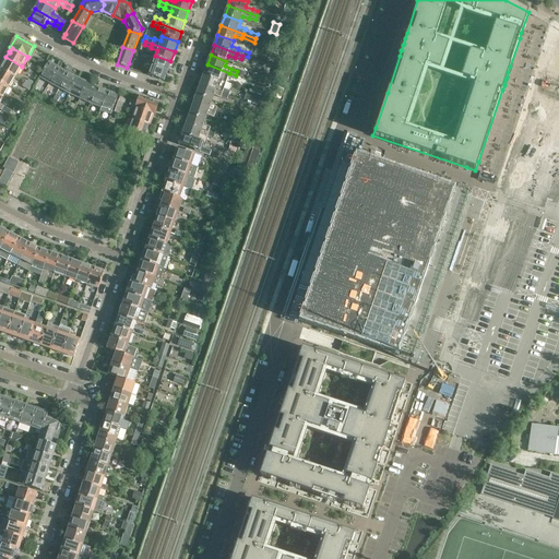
[(137,60),(145,63),(167,71),(170,61),(155,56),(154,60),(146,58),(146,59),(138,56),(137,60)]
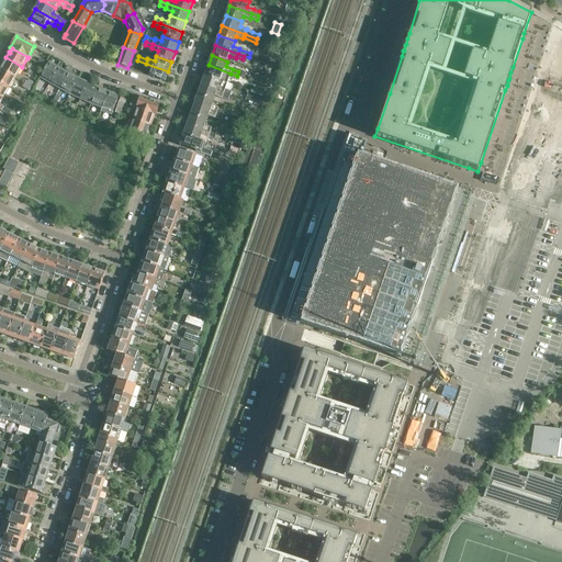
[(3,64),(0,68),(17,77),(18,75),(21,76),(24,69),(22,68),(22,67),(6,57),(2,64),(3,64)]
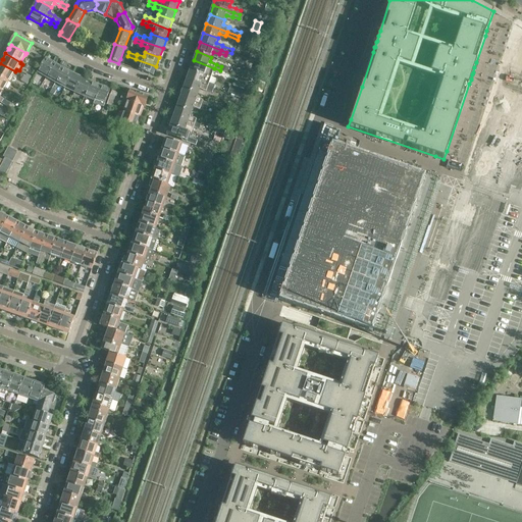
[(134,63),(141,65),(139,70),(153,75),(156,66),(136,59),(127,56),(126,60),(134,63)]
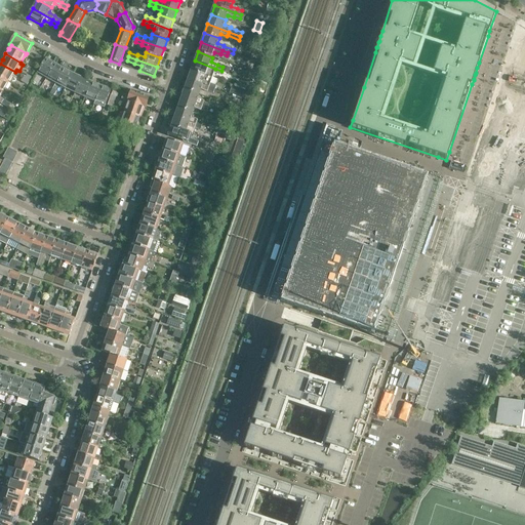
[(46,78),(54,64),(45,58),(37,73),(46,78)]
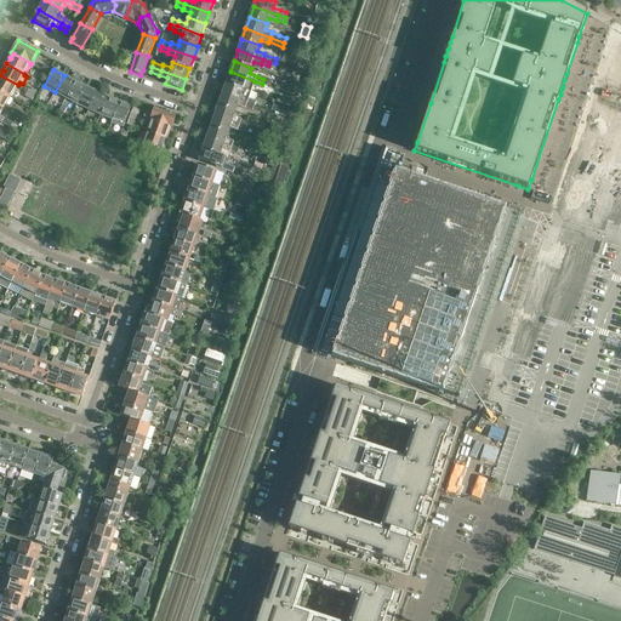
[(231,72),(226,84),(244,90),(251,92),(254,86),(261,89),(262,84),(255,81),(231,72)]
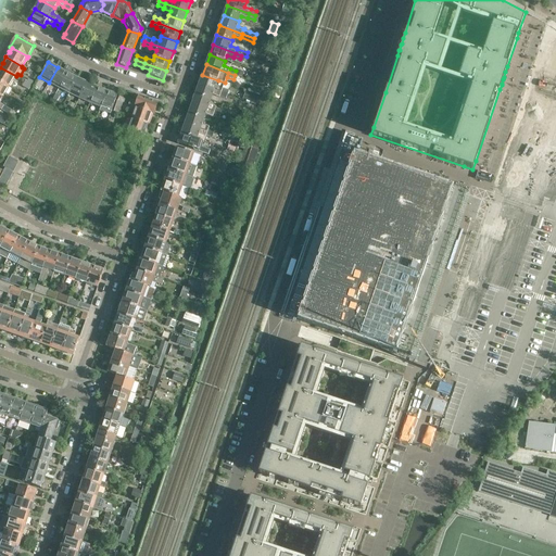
[(0,80),(10,87),(16,76),(0,67),(0,80)]
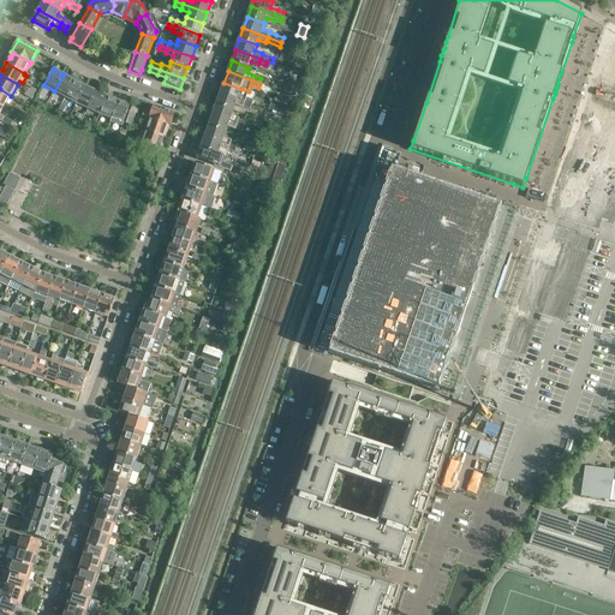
[(75,81),(64,75),(54,91),(65,97),(75,81)]
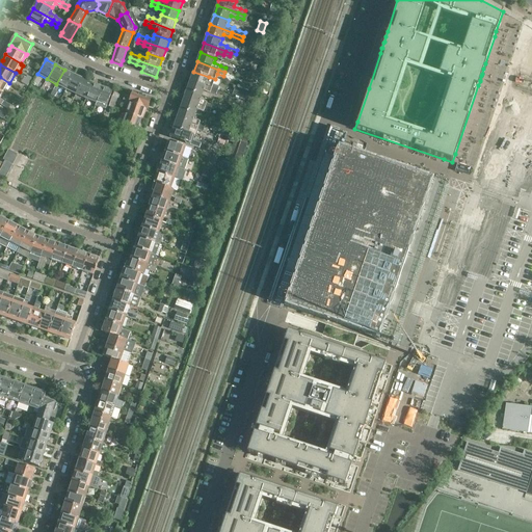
[(275,77),(277,70),(266,65),(264,73),(275,77)]
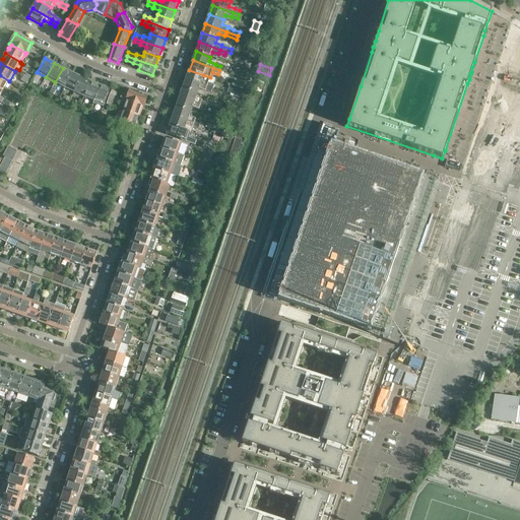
[(63,68),(55,82),(65,87),(72,72),(63,68)]
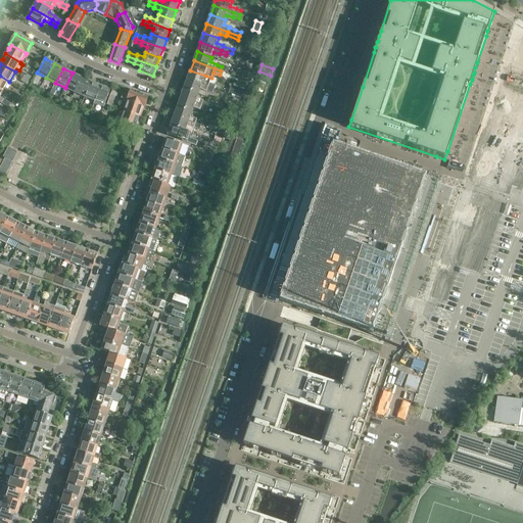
[(190,70),(187,80),(208,87),(214,89),(216,85),(209,83),(211,78),(205,76),(190,70)]
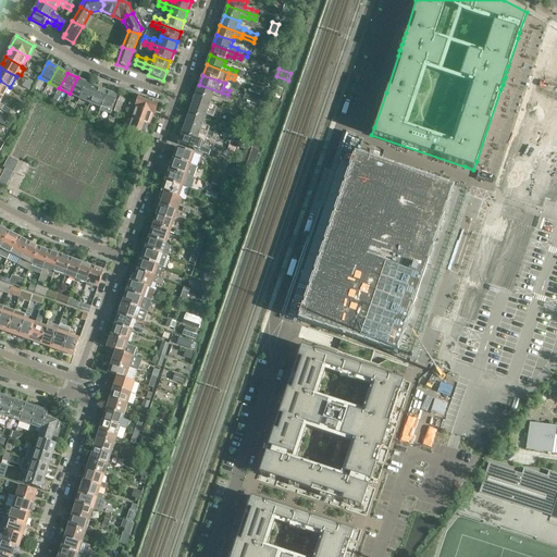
[(87,83),(77,77),(70,94),(79,99),(87,83)]
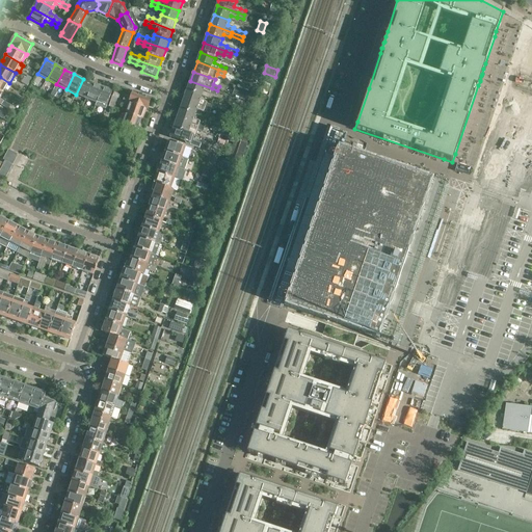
[(0,90),(3,94),(9,83),(0,77),(0,90)]
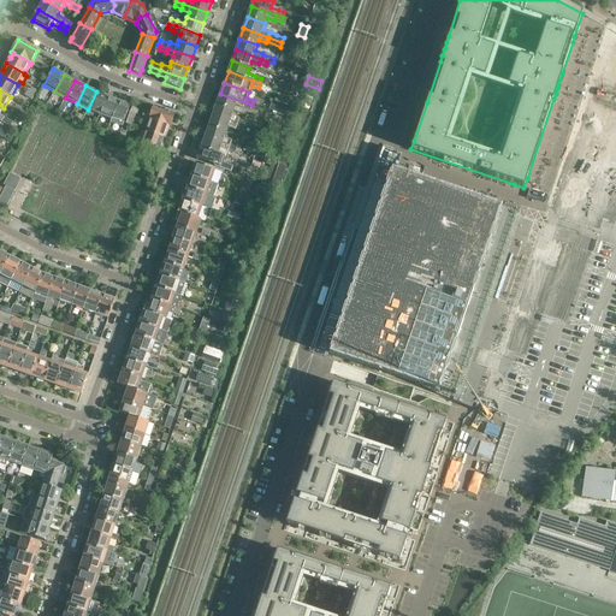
[(96,92),(88,110),(99,114),(107,96),(96,92)]
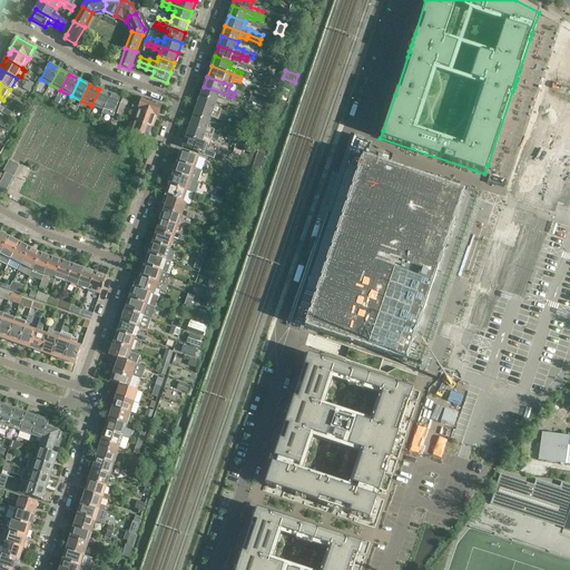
[(217,102),(218,97),(225,100),(225,99),(232,101),(233,97),(227,95),(204,87),(200,97),(217,102)]
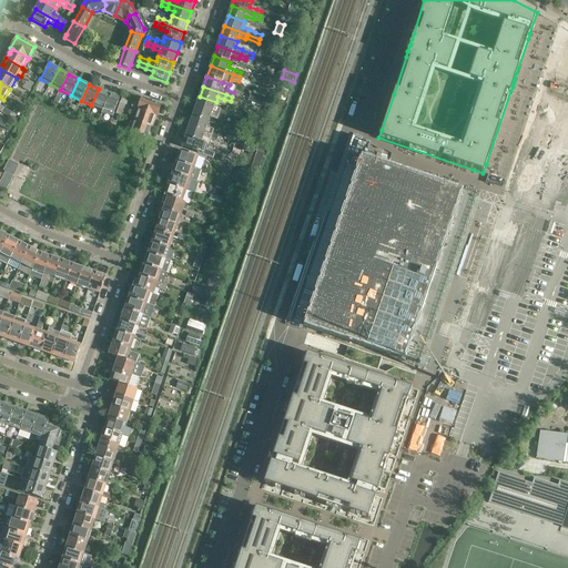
[(109,93),(99,89),(91,105),(102,110),(109,93)]
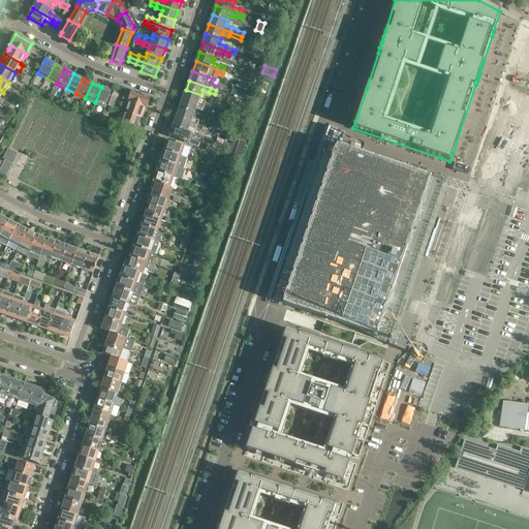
[(101,87),(95,102),(98,103),(102,105),(103,104),(106,105),(112,90),(101,87)]
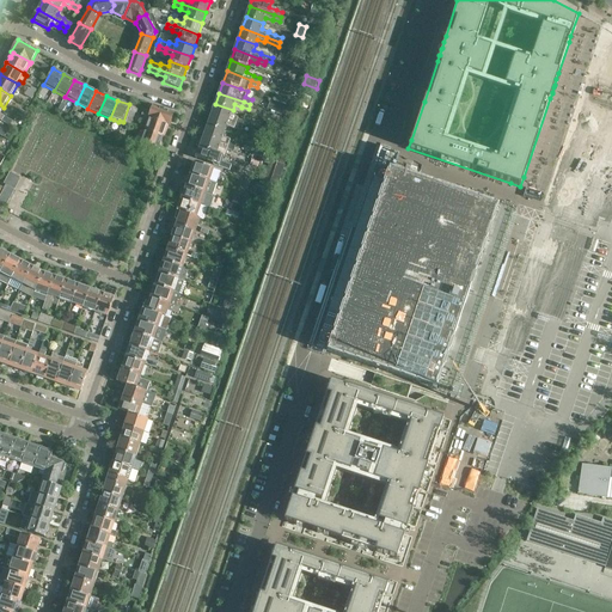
[(277,112),(281,103),(273,101),(269,110),(277,112)]
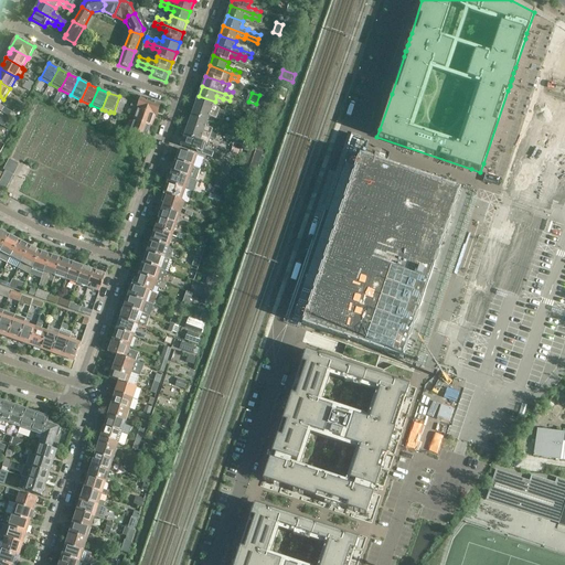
[(0,110),(9,116),(11,113),(0,105),(3,99),(0,96),(0,110)]
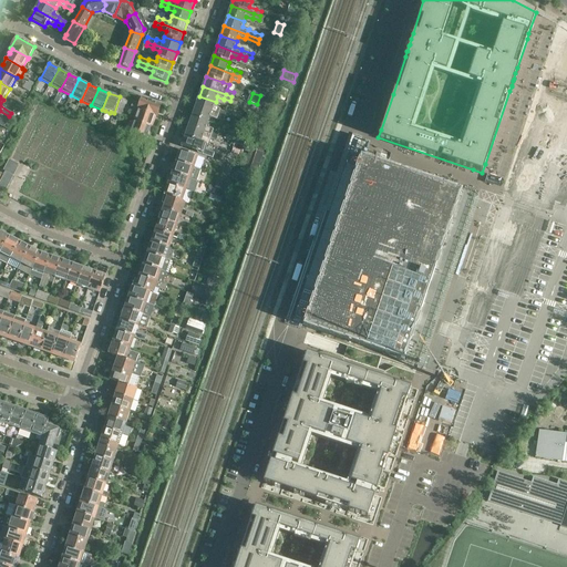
[(214,107),(216,102),(199,96),(196,106),(218,114),(225,116),(226,112),(220,110),(214,107)]
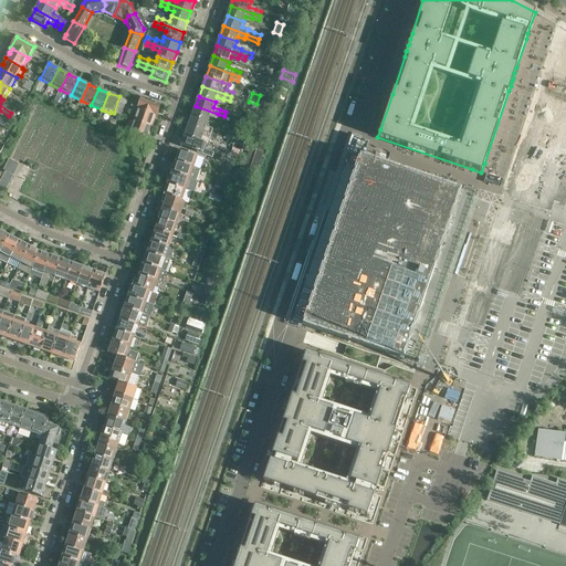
[(260,96),(258,104),(265,107),(269,100),(260,96)]
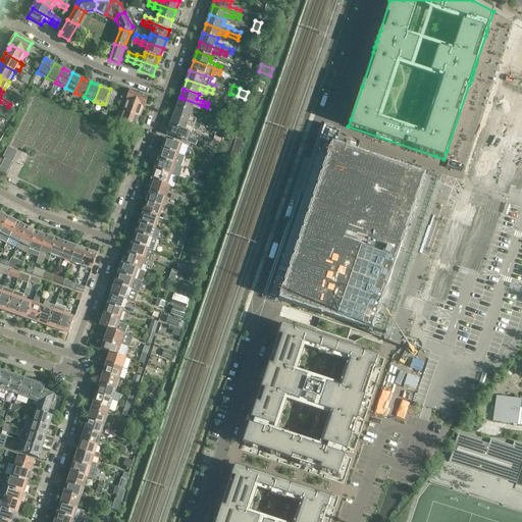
[(121,98),(126,100),(143,106),(145,107),(149,96),(131,90),(129,93),(127,96),(122,94),(121,98)]
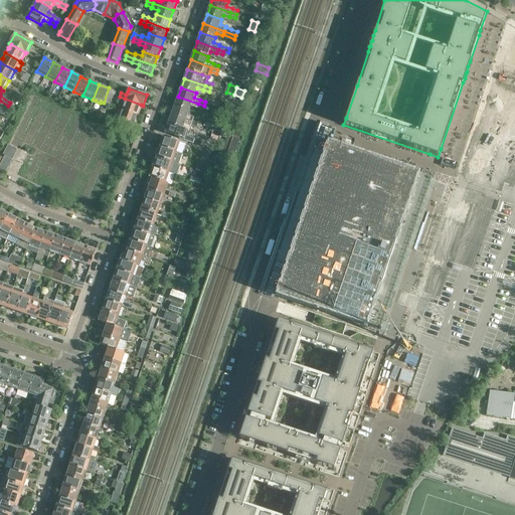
[(13,96),(19,100),(22,95),(16,91),(13,96)]
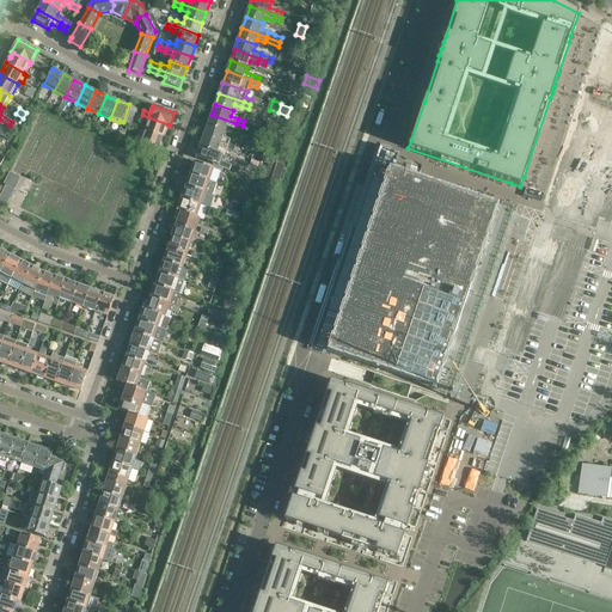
[(130,126),(135,112),(129,110),(124,123),(130,126)]
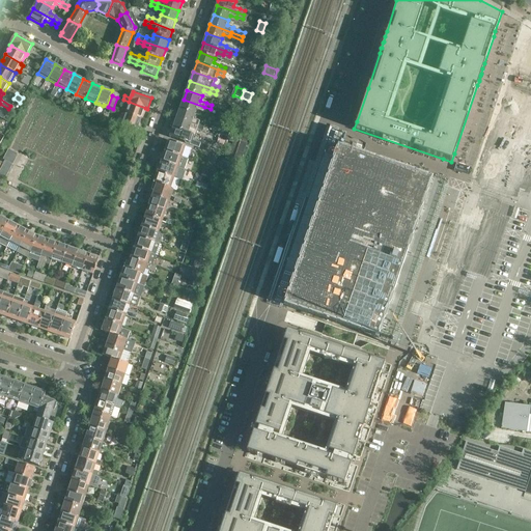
[(184,100),(180,109),(195,114),(197,109),(203,112),(203,111),(210,113),(211,109),(204,107),(184,100)]
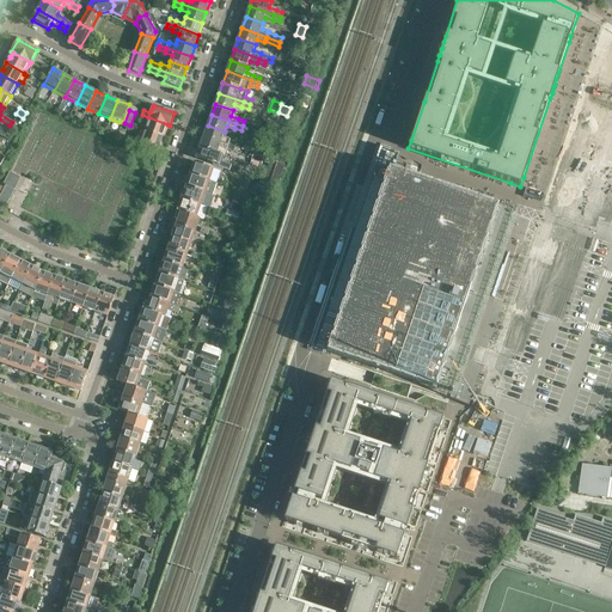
[(148,118),(145,129),(165,136),(166,130),(165,130),(167,124),(148,117),(148,118)]
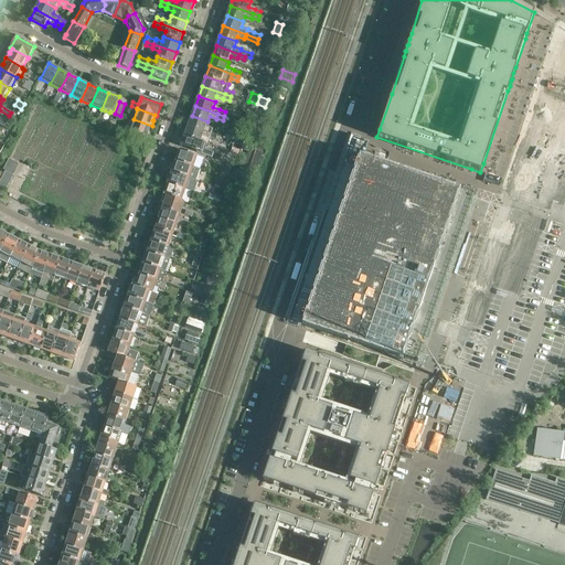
[(192,116),(188,126),(211,134),(217,137),(219,132),(212,129),(206,127),(208,121),(192,116)]
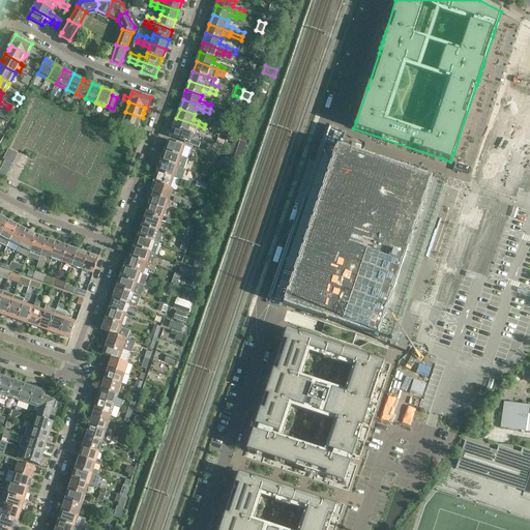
[(119,118),(118,122),(137,129),(139,124),(140,124),(143,118),(125,112),(122,119),(119,118)]
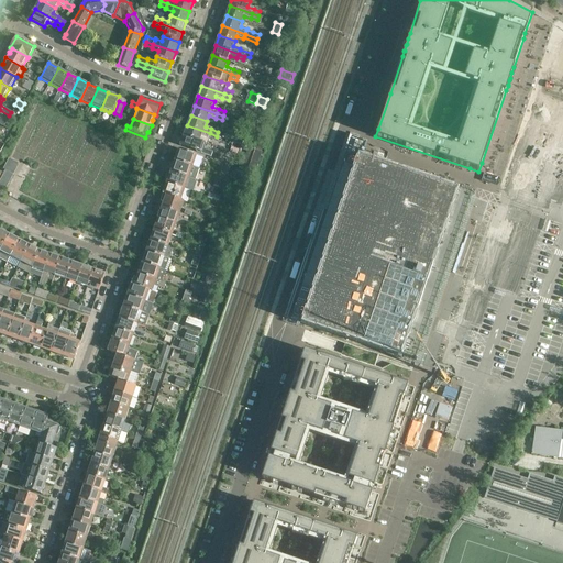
[(187,125),(184,135),(200,141),(201,136),(208,139),(209,138),(214,140),(218,141),(220,138),(217,136),(210,133),(187,125)]
